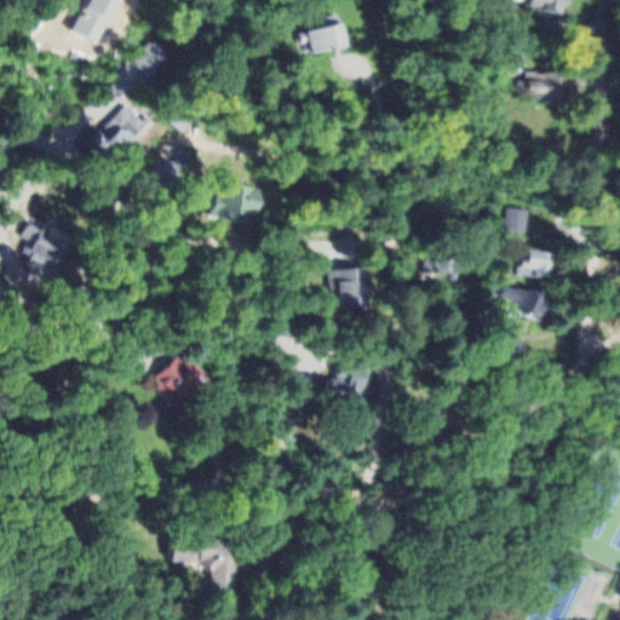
[(564,13),(568,0),(529,0),(529,3),(564,13)]
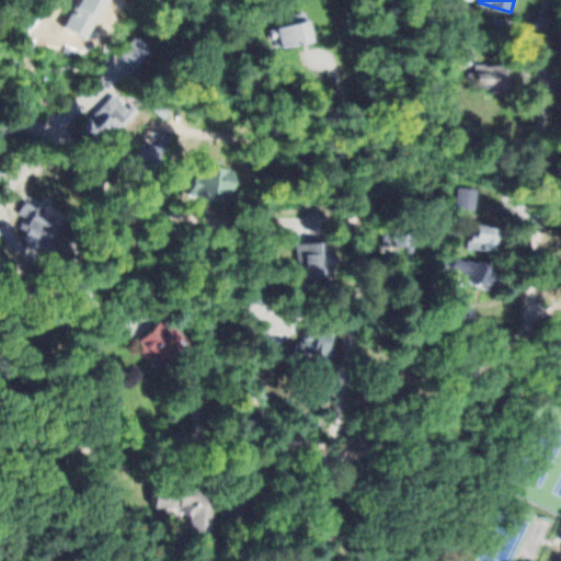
[(284,47),(318,42),(313,20),(279,25),(284,47)]
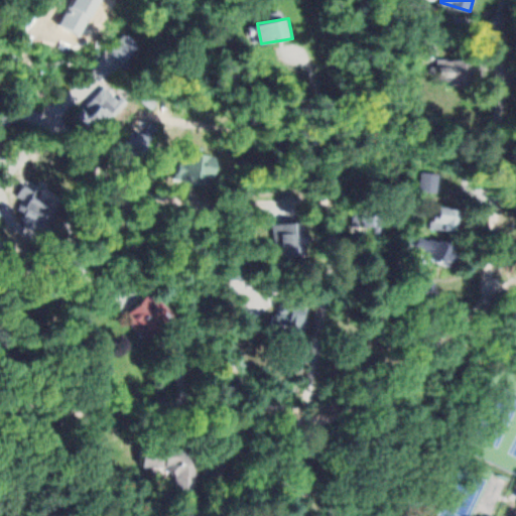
[(108,50),(125,62),(141,38),(124,27),(108,50)]
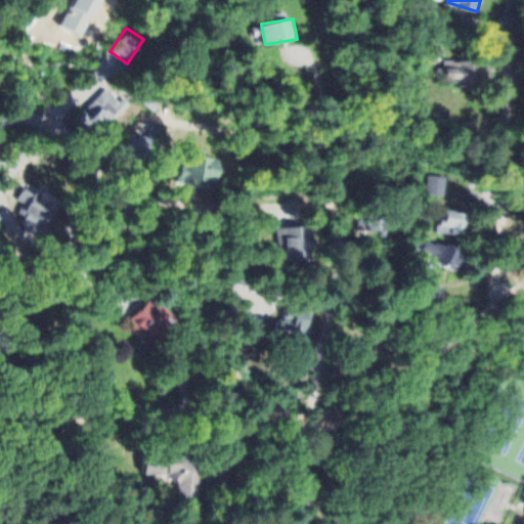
[(445,59),(445,77),(474,77),(474,59),(445,59)]
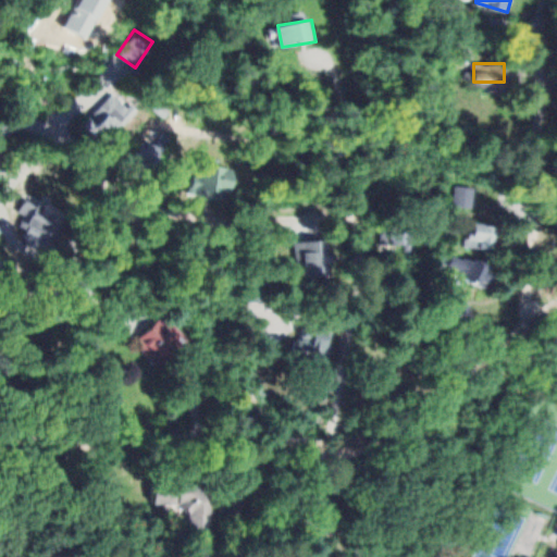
[(108,145),(136,113),(112,91),(84,123),(108,145)]
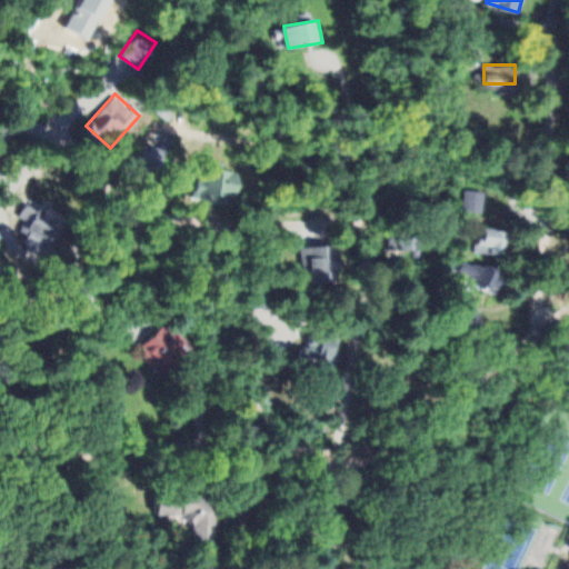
[(196,197),(238,202),(242,170),(199,165),(196,197)]
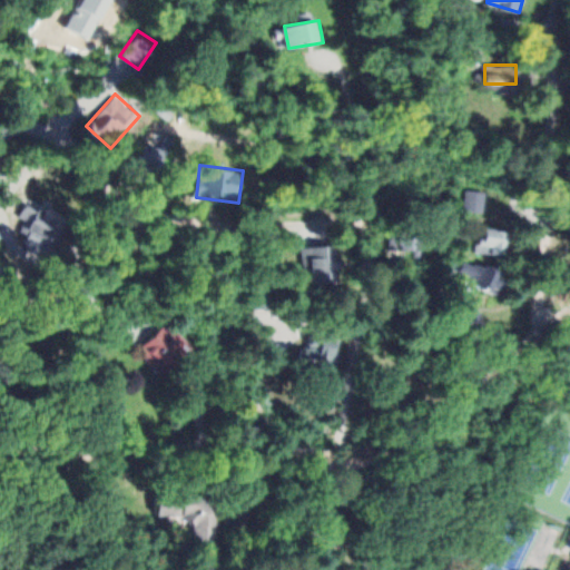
[(482,254),(512,254),(512,227),(482,227),(482,254)]
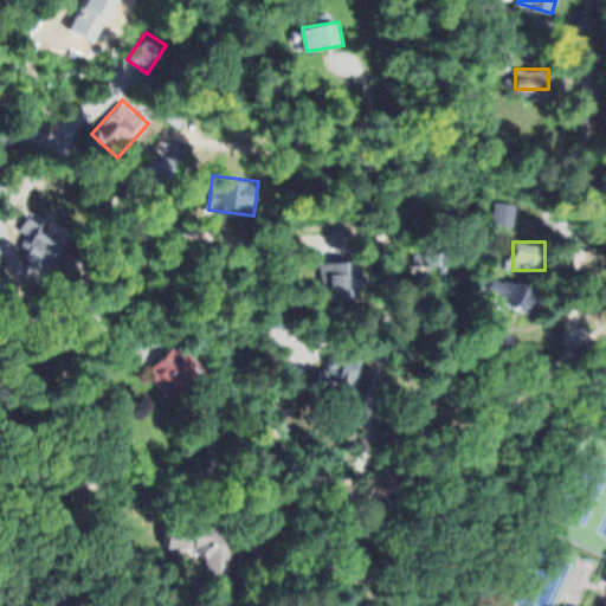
[(447,266),(447,244),(425,244),(425,266),(447,266)]
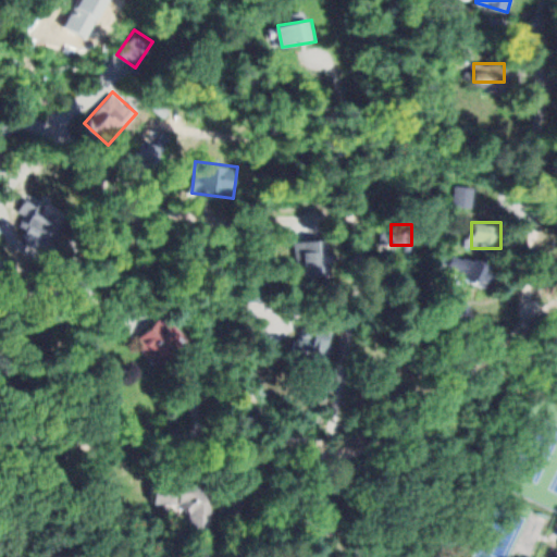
[(331,239),(296,240),(297,276),(332,274),(331,239)]
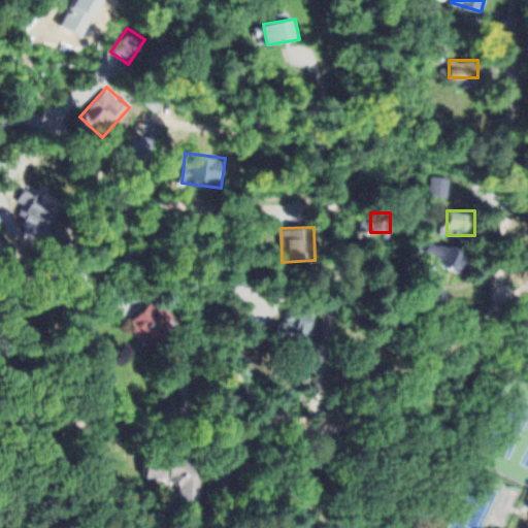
[(427,261),(468,266),(471,246),(429,242),(427,261)]
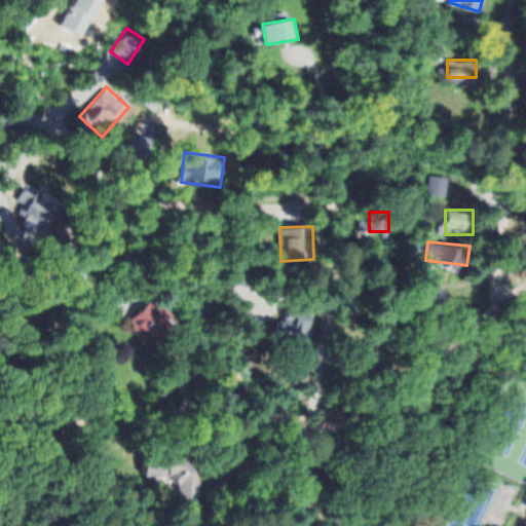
[(152,345),(179,318),(155,295),(128,322),(152,345)]
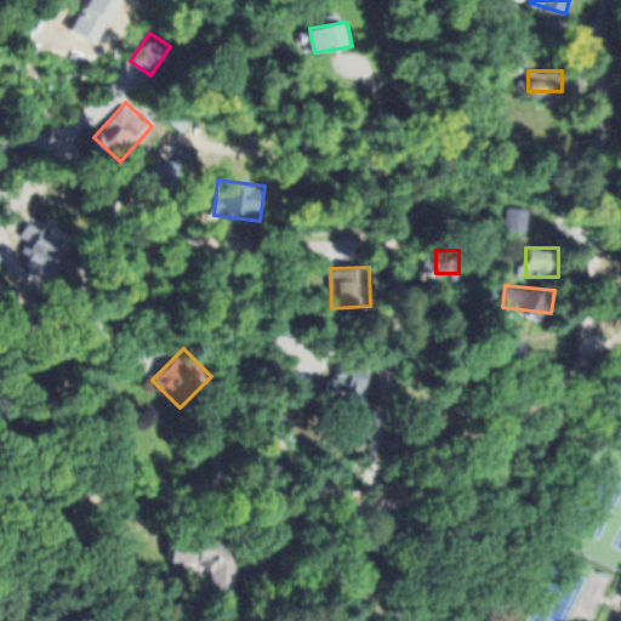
[(331,391),(369,394),(372,357),(335,354),(331,391)]
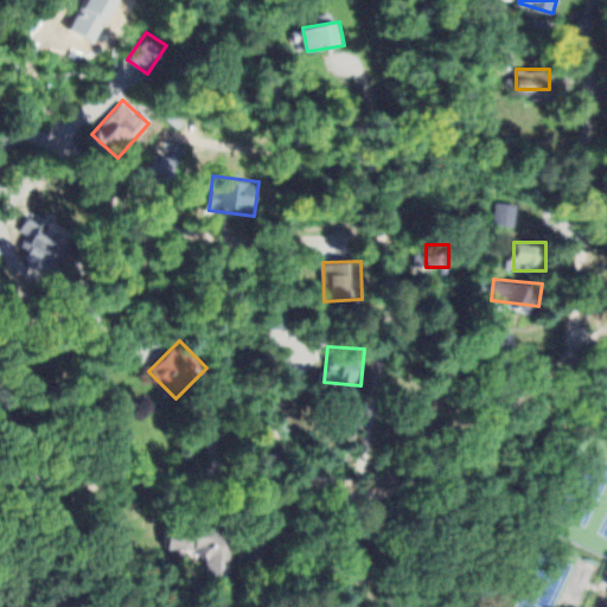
[(199,547),(200,587),(230,587),(229,521),(168,522),(170,547),(199,547)]
